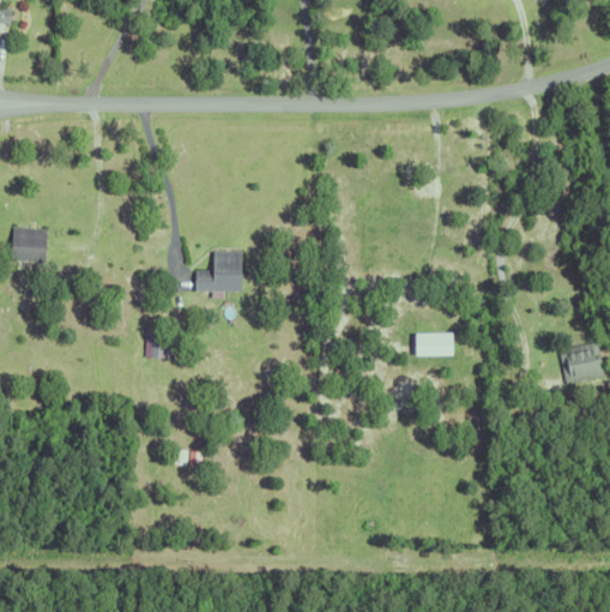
[(0,6),(13,7),(11,24),(0,22),(0,6)]
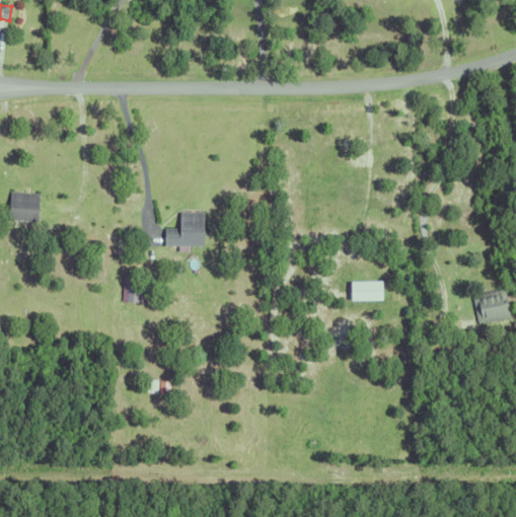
[(9,220),(11,193),(40,194),(39,221),(9,220)]
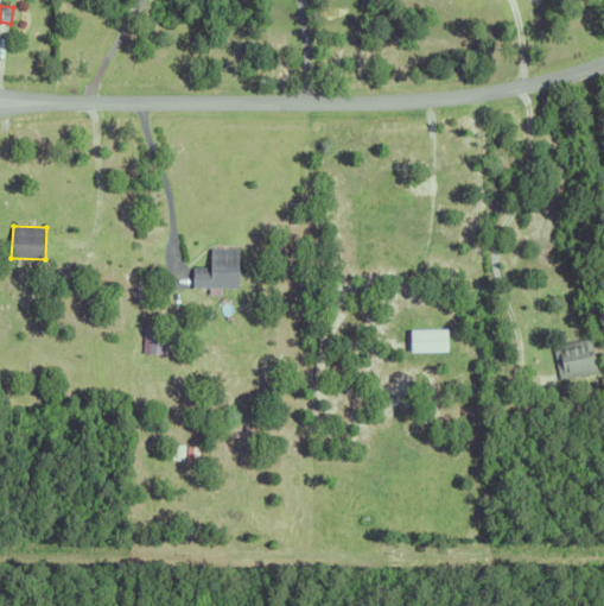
[(211,267),(211,248),(240,248),(240,288),(195,288),(195,284),(192,284),(192,271),(195,271),(195,267),(211,267)]
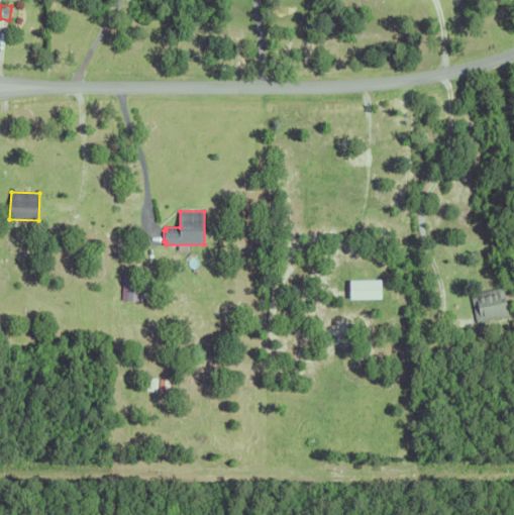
[(360,302),(391,302),(391,283),(360,283),(360,302)]
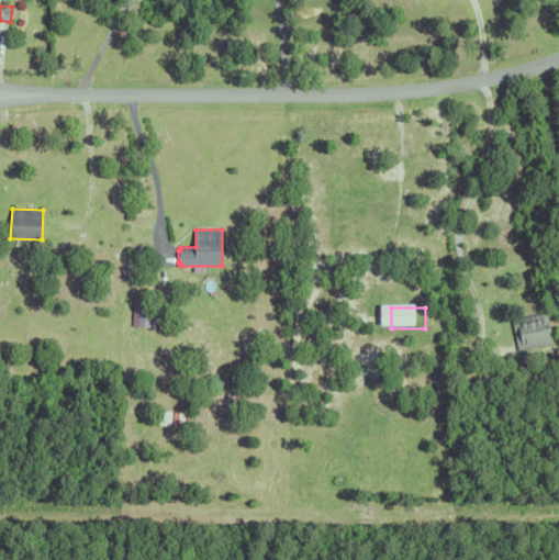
[(513,320),(547,313),(554,344),(520,351),(513,320)]
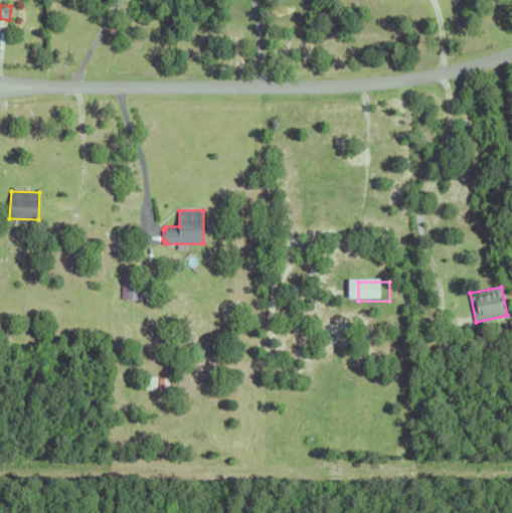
[(146,389),(147,376),(158,377),(157,390),(146,389)]
